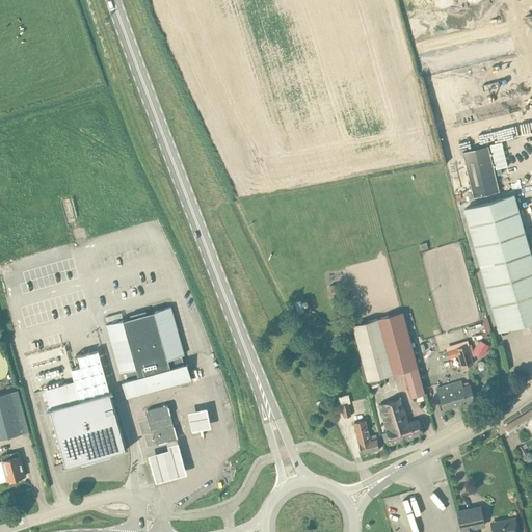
[(503,86),(523,81),(516,56),(502,59),(504,65),(498,68),(503,86)]
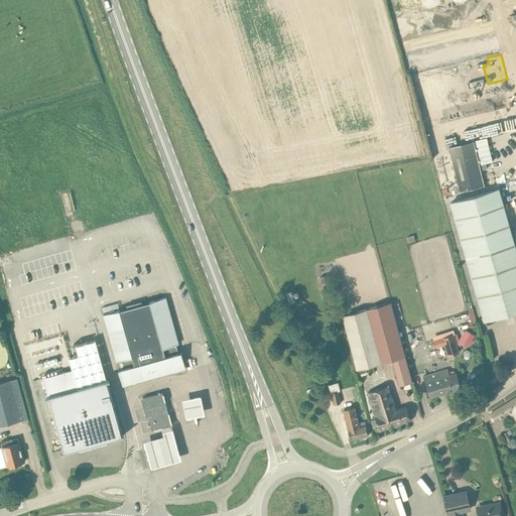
[(487,138),(475,141),(481,164),(492,161),(487,138)]
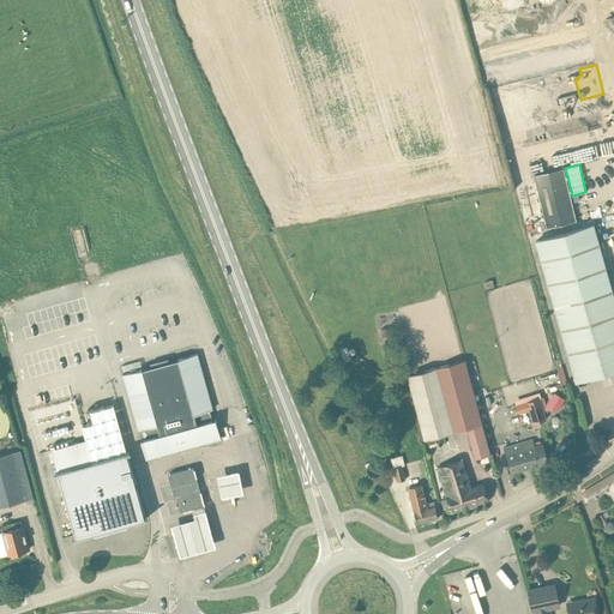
[(564,168),(534,175),(547,228),(577,221),(564,168)]
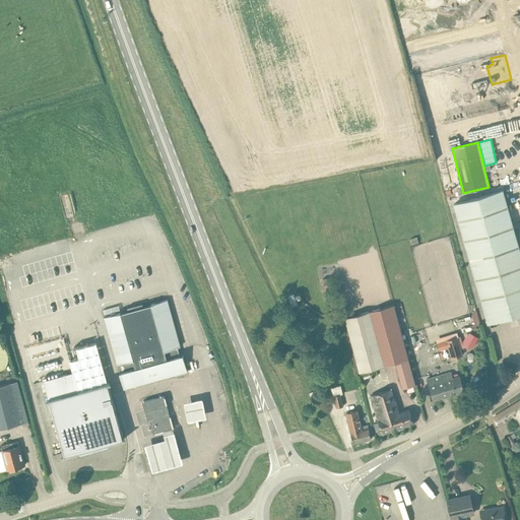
[(519,251),(503,190),(454,203),(454,204),(488,323),(519,313),(519,251)]
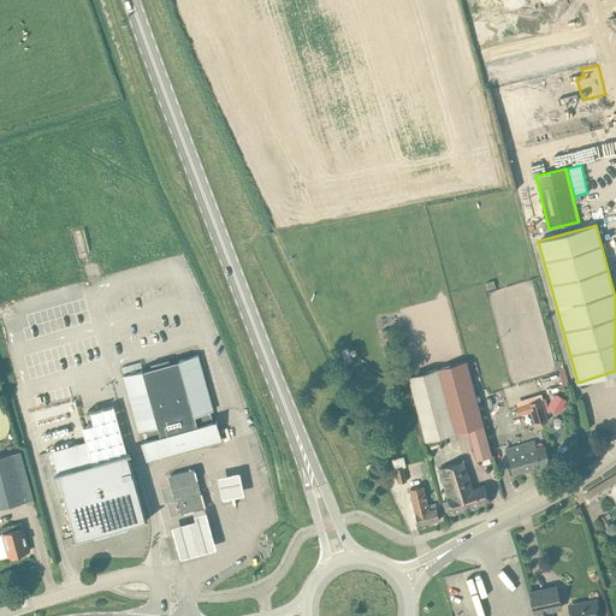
[(392,329),(383,330),(385,344),(395,343),(392,329)]
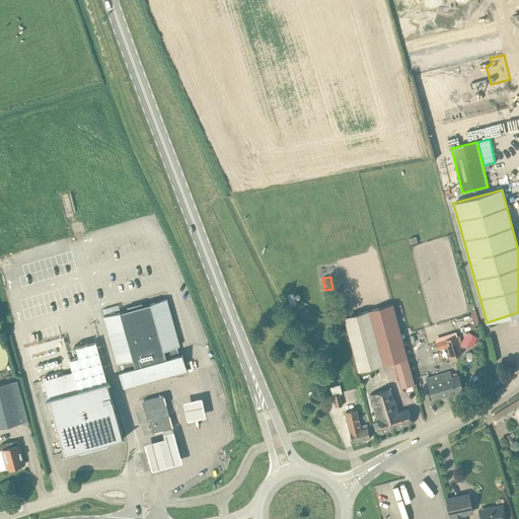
[(298,292),(288,295),(291,305),(301,301),(298,292)]
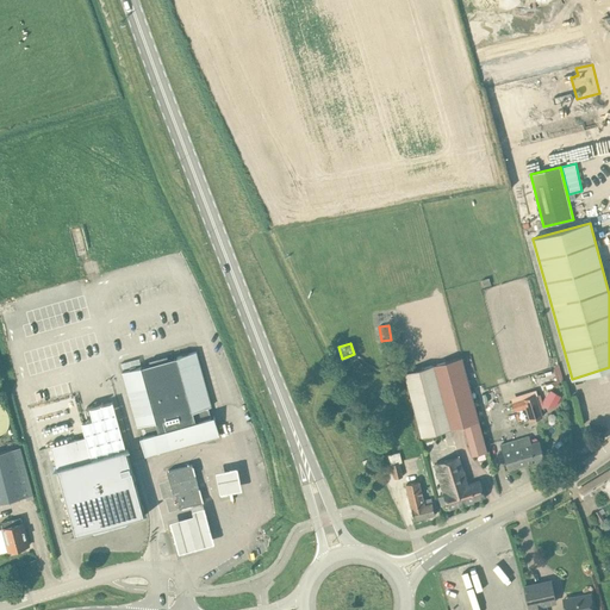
[(143,436),(211,417),(209,408),(212,406),(197,352),(122,372),(137,427),(141,427),(143,436)]
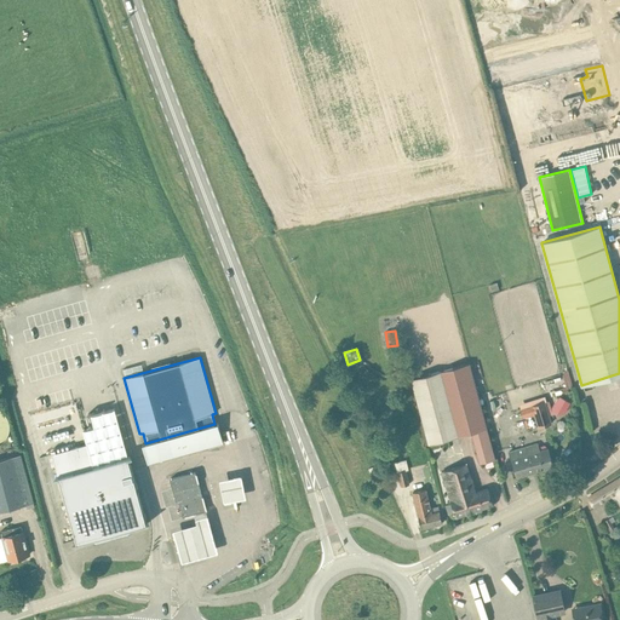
[(412,379),(429,445),(471,432),(480,463),(495,459),(470,363),(412,379)]
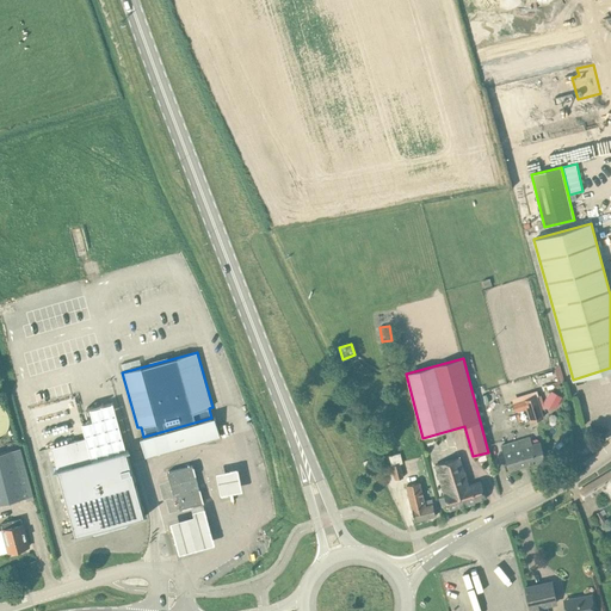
[(553,392),(547,402),(556,407),(562,396),(553,392)]
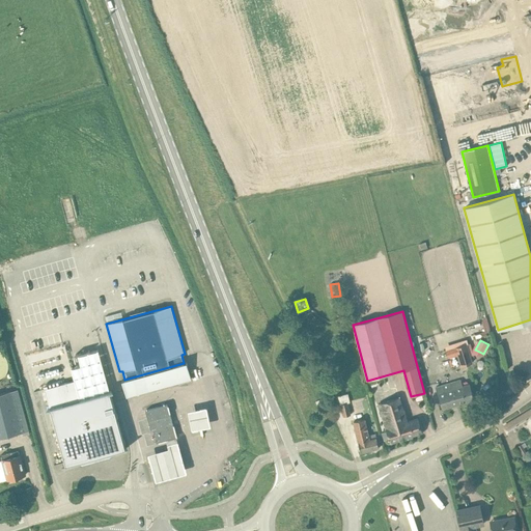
[(462,366),(472,363),(466,344),(446,351),(448,357),(457,354),(462,366)]
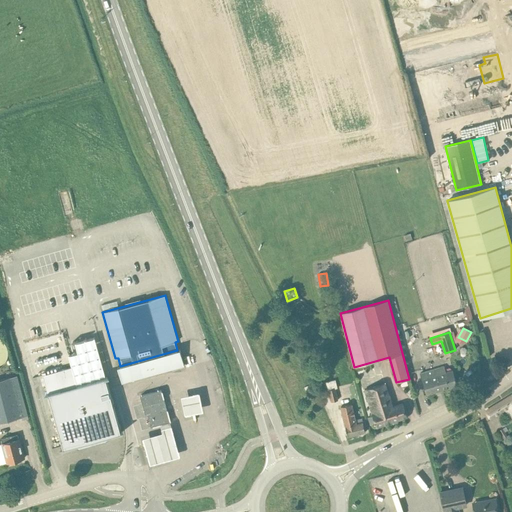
[(70,367),(42,375),(47,395),(48,394),(63,447),(62,448),(62,449),(122,432),(122,431),(121,431),(106,378),(107,378),(107,377),(106,377),(96,338),(76,344),(80,355),(68,359),(70,367)]
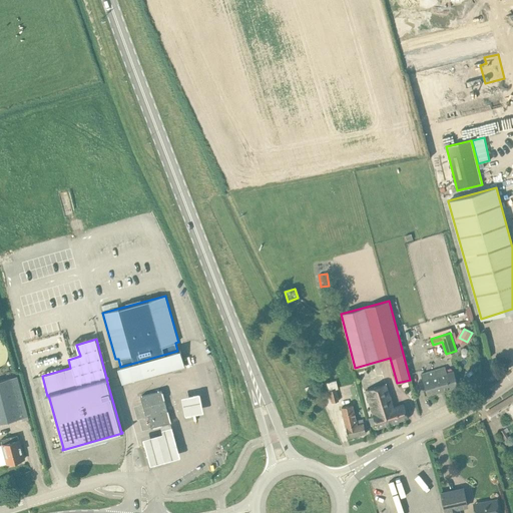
[(122,384),(184,366),(180,350),(177,351),(120,367),(117,367),(122,384)]
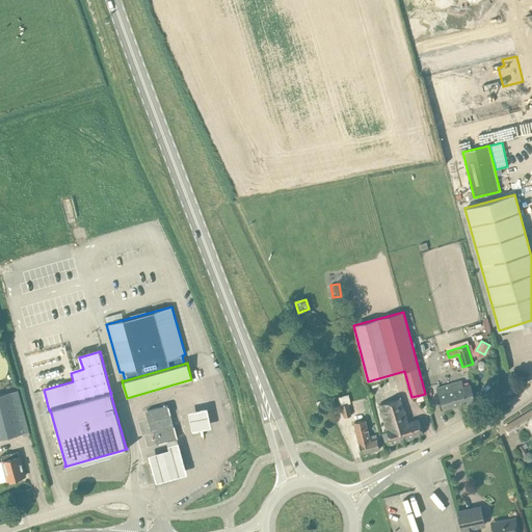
[(461,380),(436,388),(443,409),(475,400),(470,384),(463,387),(461,380)]
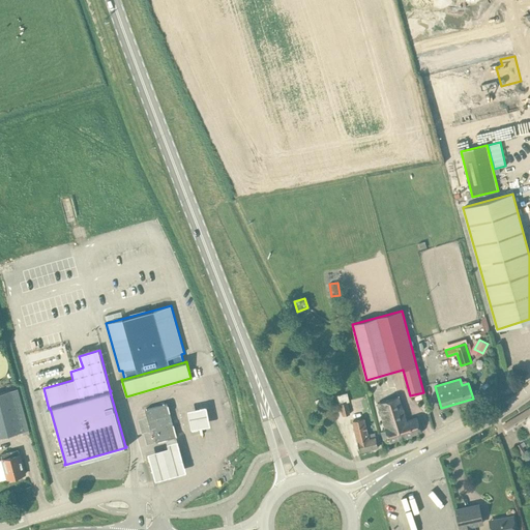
[(18,388),(0,392),(0,437),(29,431),(18,388)]
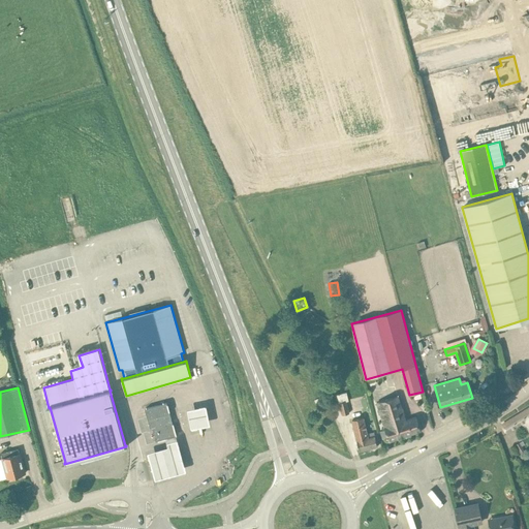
[(346,393),(337,395),(342,415),(349,413),(346,401),(348,401),(346,393)]
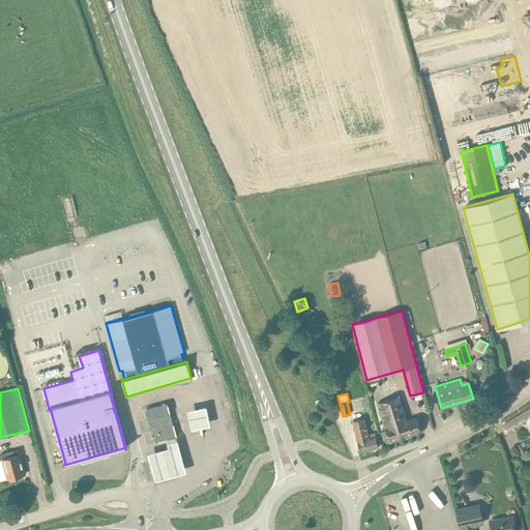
[(399,398),(377,405),(386,431),(381,432),(383,440),(388,438),(390,442),(421,432),(417,418),(406,421),(399,398)]
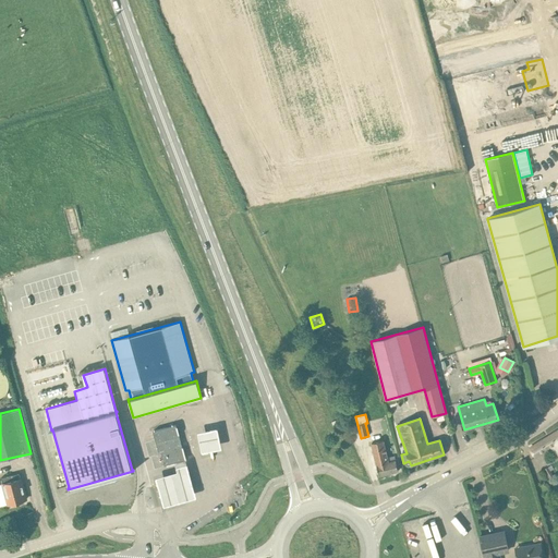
[(165,465),(185,459),(178,431),(176,425),(153,432),(155,437),(159,453),(161,452),(165,465)]
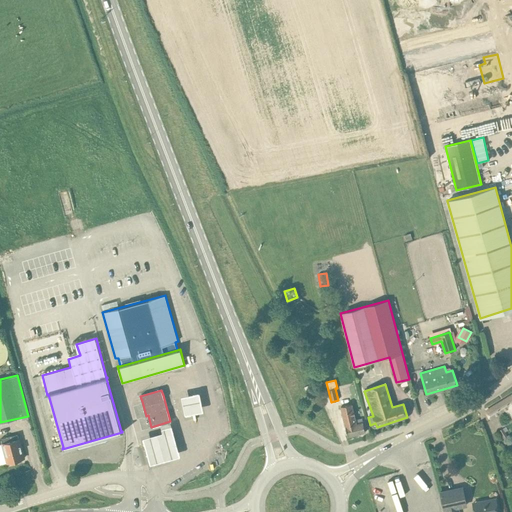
[(511,394),(486,411),(491,419),(504,411),(506,414),(508,416),(509,418),(511,419),(511,394)]
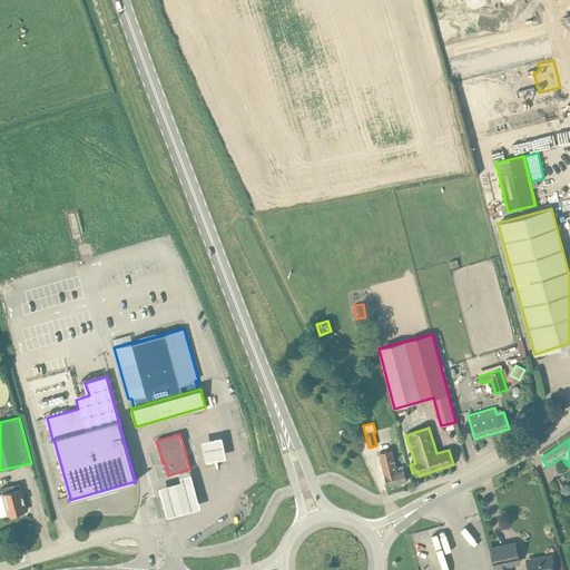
[(223,440),(204,444),(209,467),(228,462),(223,440)]
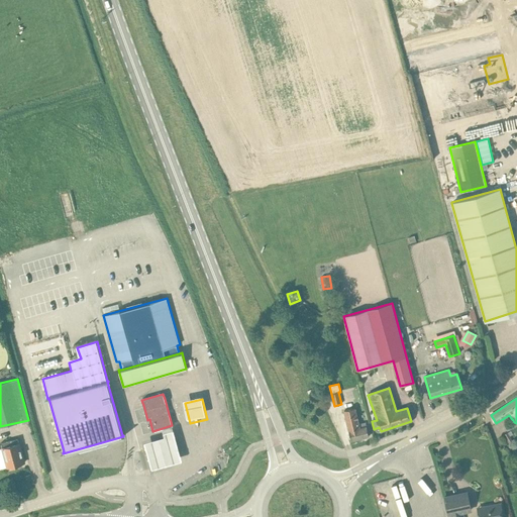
[(351,440),(369,436),(366,422),(357,424),(353,408),(343,410),(351,440)]
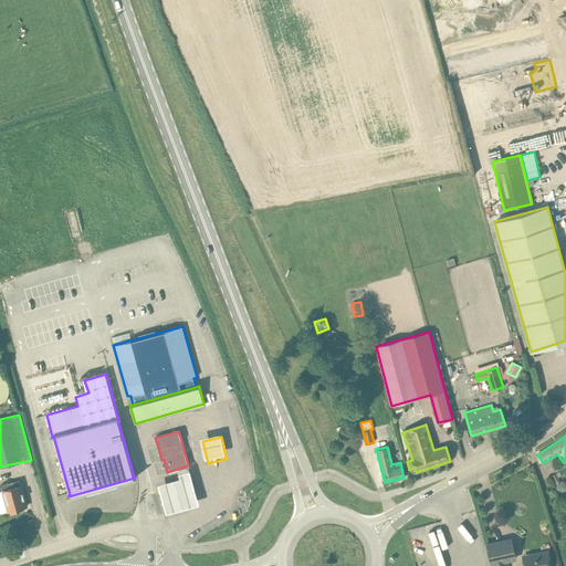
[(192,473),(182,477),(184,479),(160,485),(168,513),(201,504),(192,473)]
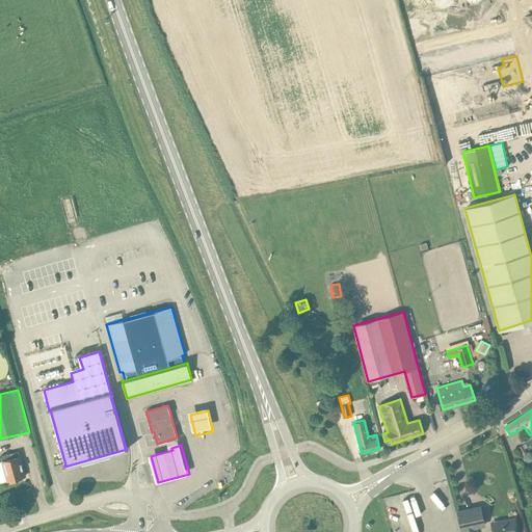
[(1,455),(5,471),(7,481),(25,476),(18,451),(1,455)]
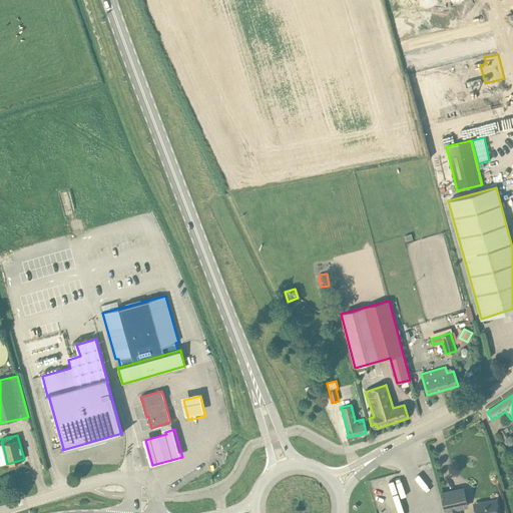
[(441,493),(445,512),(460,512),(460,508),(467,507),(463,488),(441,493)]
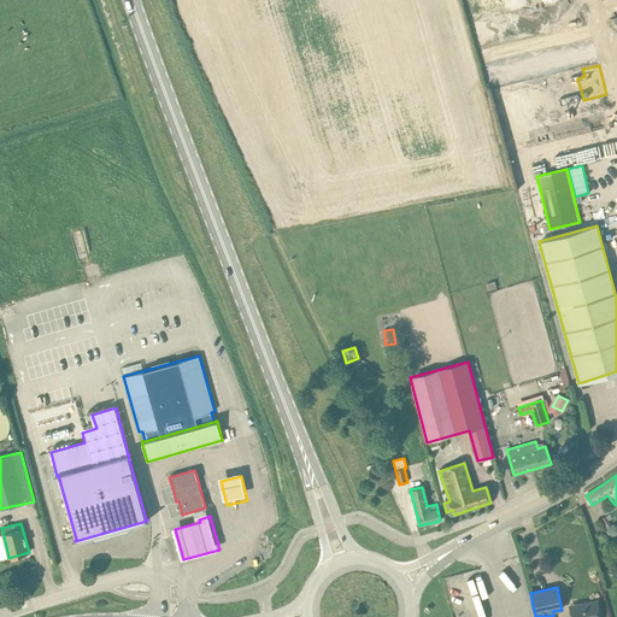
[(570,610),(571,616),(599,616),(597,601),(576,605),(577,609),(570,610)]
